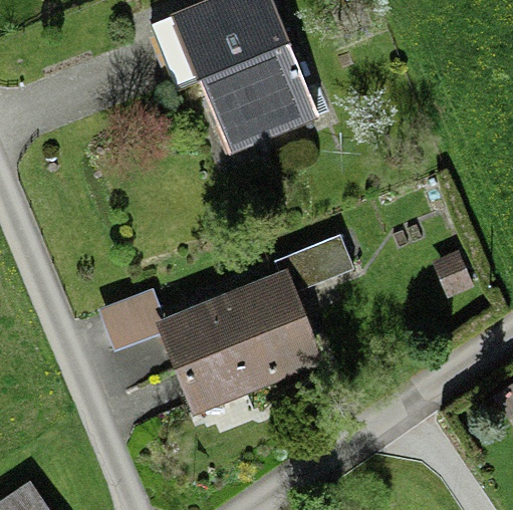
[(273,0),(193,0),(146,18),(175,91),(201,81),(229,154),(320,118),(273,0)]
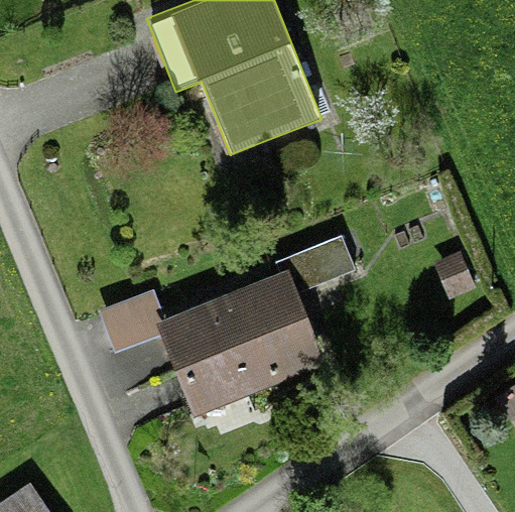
[(275,260),(279,271),(287,268),(296,291),(355,268),(341,234),(275,260)]
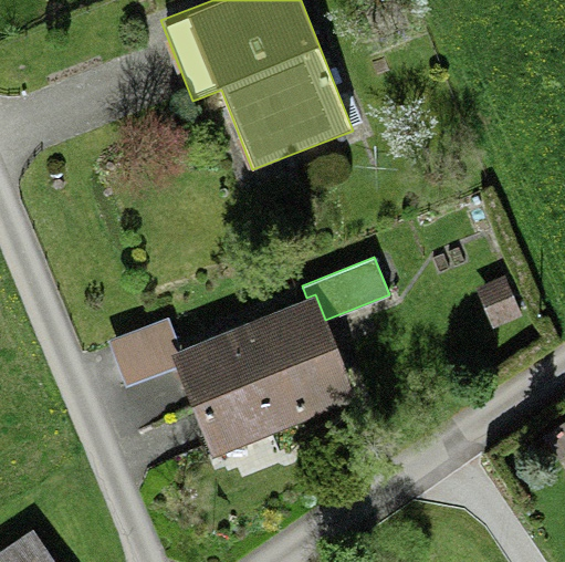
[(504,276),(475,289),(493,329),(522,316),(504,276)]
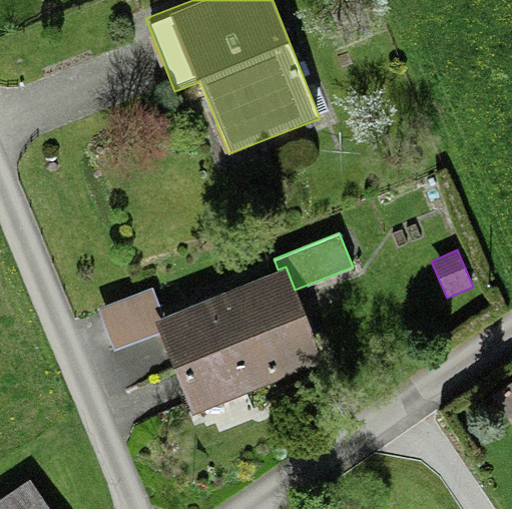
[(193,413),(324,360),(295,290),(286,267),(278,270),(164,316),(152,286),(96,309),(114,351),(160,332),(193,413)]
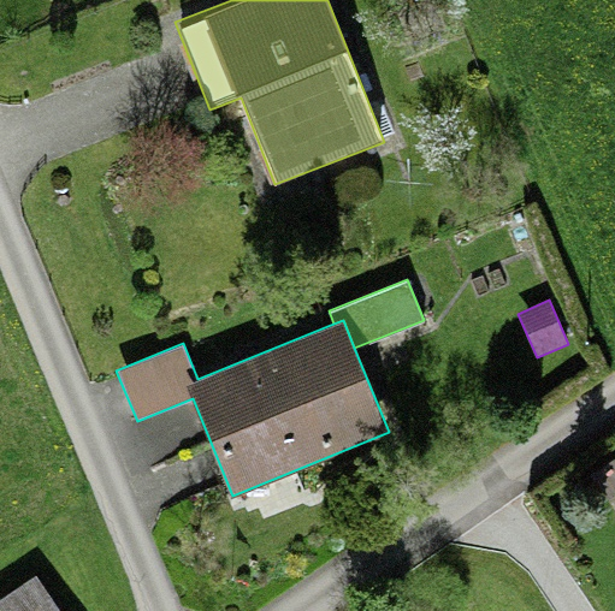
[(614,458),(589,476),(605,502),(614,496),(614,497),(614,458)]
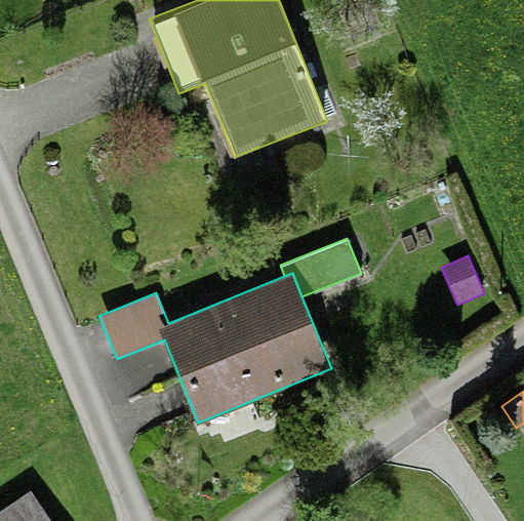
[(50,520),(30,490),(0,510),(0,520),(50,520)]
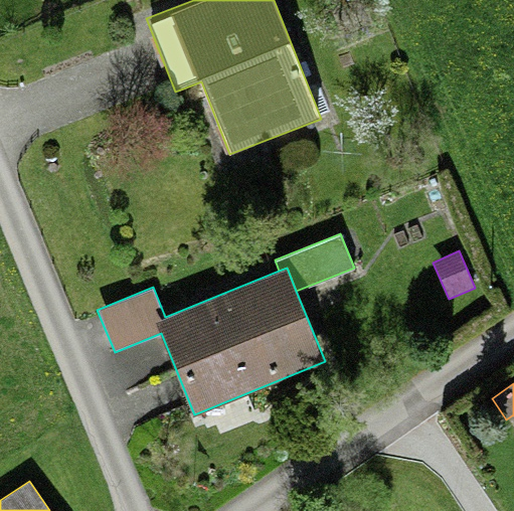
All buildings are outlined.
